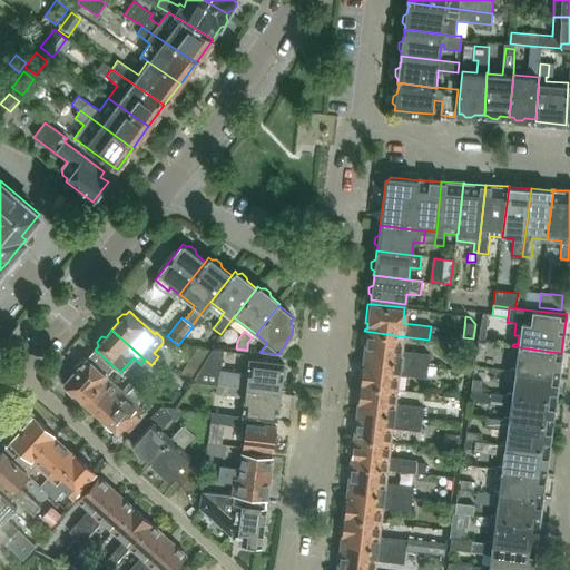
[(364,355),(362,355),(361,359),(425,365),(428,354),(400,350),(401,336),(364,331),(362,350),(364,350),(364,355)]
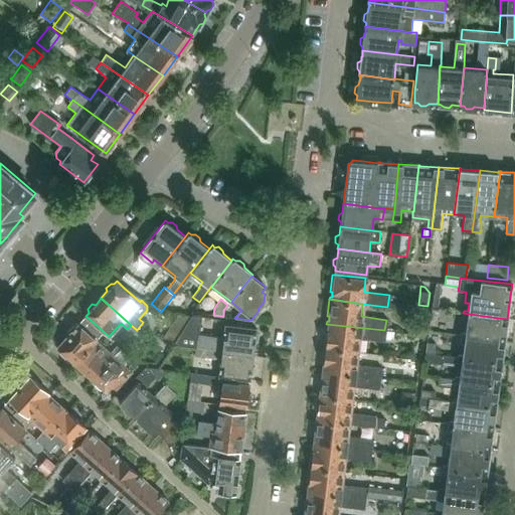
[(461,333),(461,335),(495,340),(504,341),(507,319),(498,318),(463,313),(462,321),(467,322),(465,333),(461,333)]
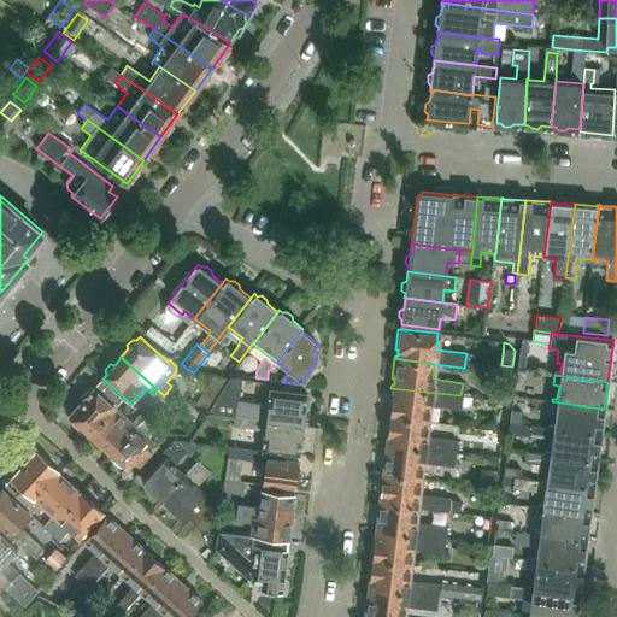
[(213,376),(195,405),(207,413),(229,378),(213,376)]
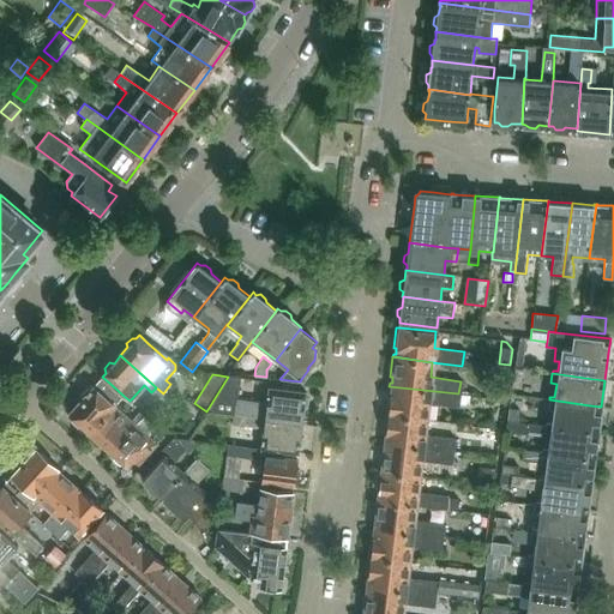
[(83,397),(68,413),(72,416),(72,421),(77,425),(80,423),(89,432),(90,433),(124,396),(102,377),(94,386),(90,383),(80,395),(83,397)]
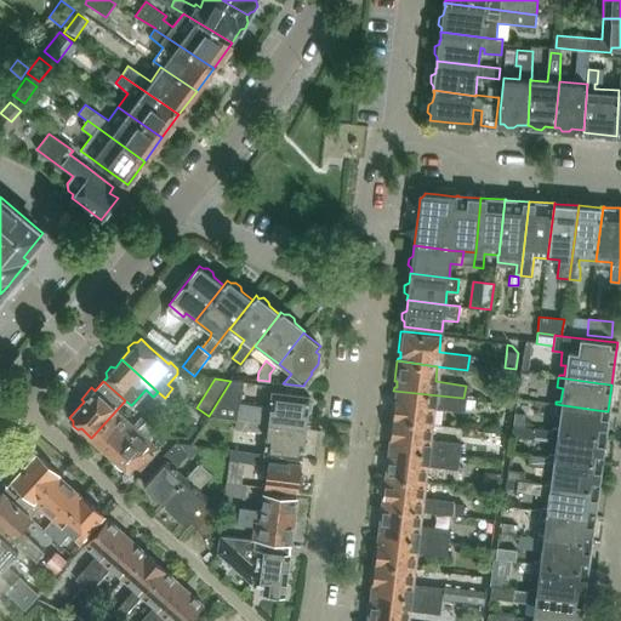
[(237,420),(240,404),(244,383),(231,381),(209,416),(237,420)]
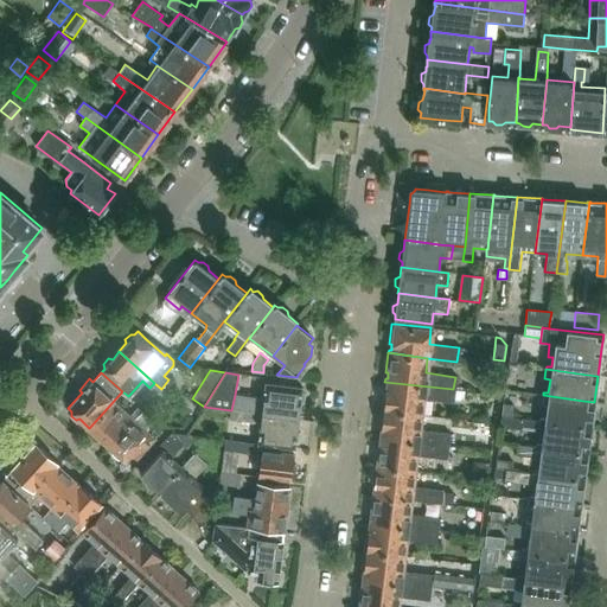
[(263,382),(262,398),(235,395),(231,410),(299,417),(300,404),(304,402),(305,394),(301,391),(302,388),(291,385),(263,382)]
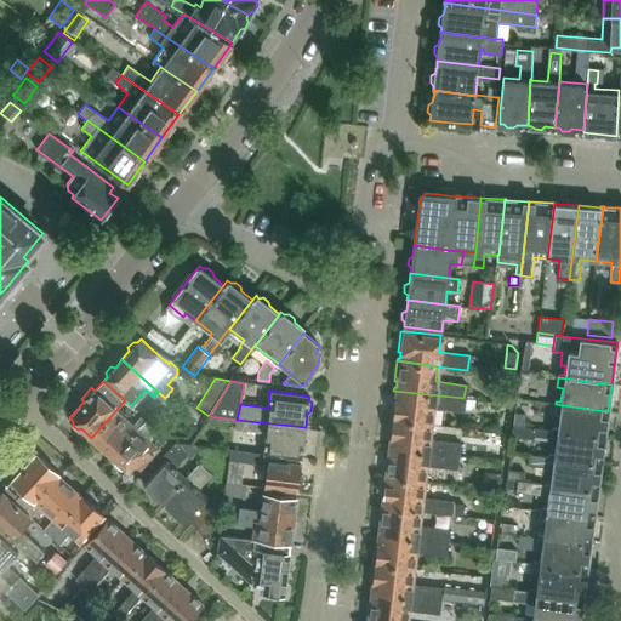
[(463,398),(393,391),(393,393),(396,393),(396,399),(392,399),(389,419),(429,423),(432,408),(462,411),(463,398)]
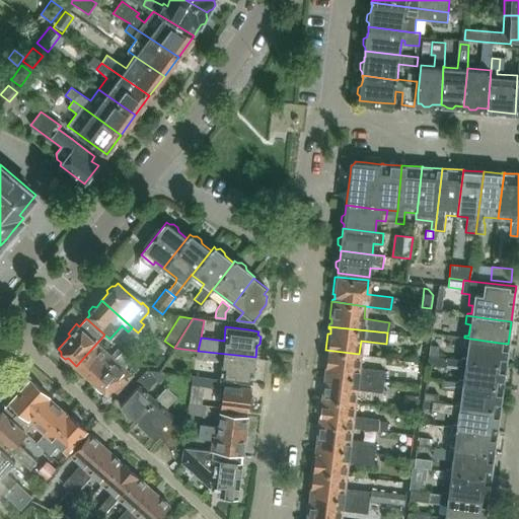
[(139,345),(144,340),(137,332),(138,332),(132,327),(128,331),(129,336),(139,345)]
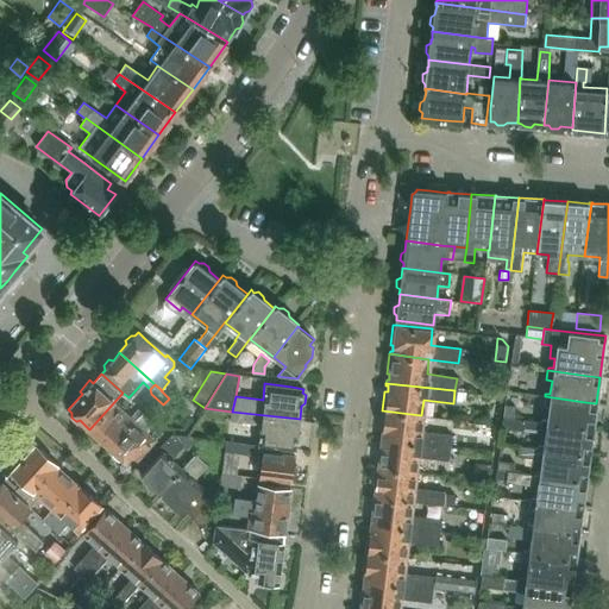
[(117,405),(127,399),(129,397),(123,393),(89,429),(93,432),(92,435),(98,441),(101,440),(110,447),(135,420),(142,412),(137,408),(130,415),(117,405)]
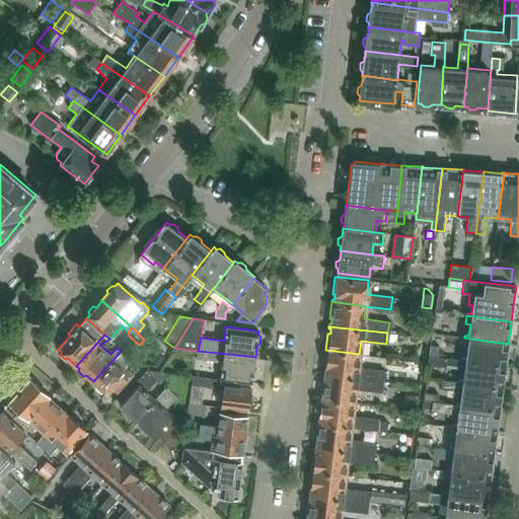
[(461,358),(461,360),(496,365),(505,366),(508,344),(499,343),(464,338),(462,346),(467,347),(465,358),(461,358)]
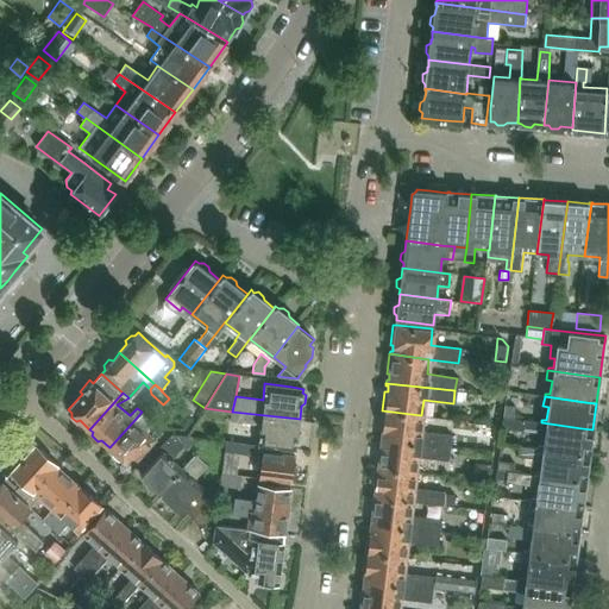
[(504,405),(503,418),(514,419),(515,406),(504,405)]
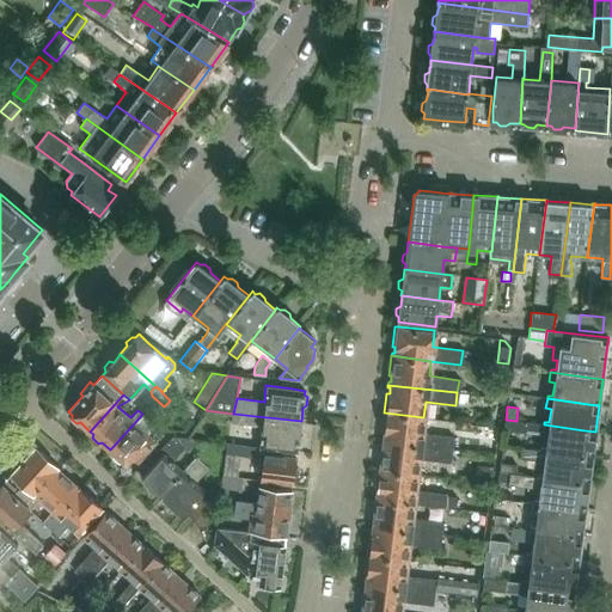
[(381,438),(381,441),(450,450),(452,436),(422,433),(423,417),(384,412),(381,432),(385,432),(384,438),(381,438)]
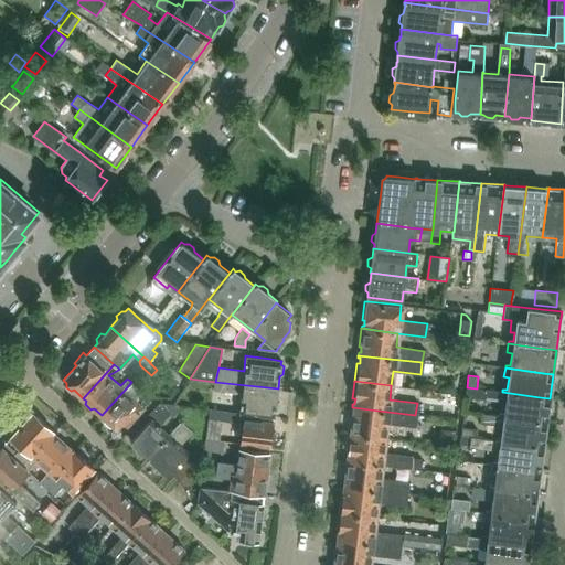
[(241,394),(238,412),(238,413),(244,413),(244,414),(263,416),(274,417),(275,413),(278,412),(279,404),(276,402),(278,388),(215,382),(214,391),(235,394),(235,393),(241,394)]
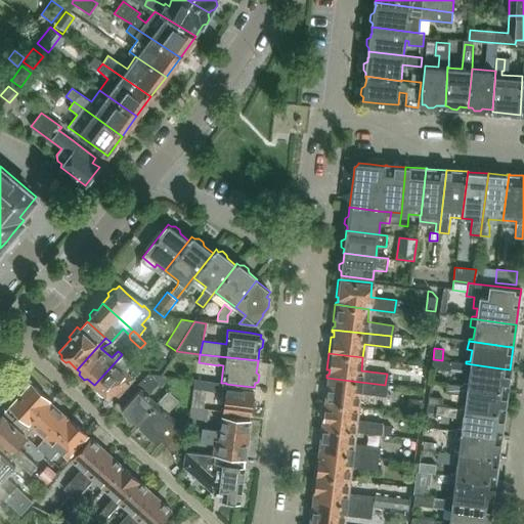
[(433,359),(432,368),(451,370),(453,362),(442,360),(433,359)]
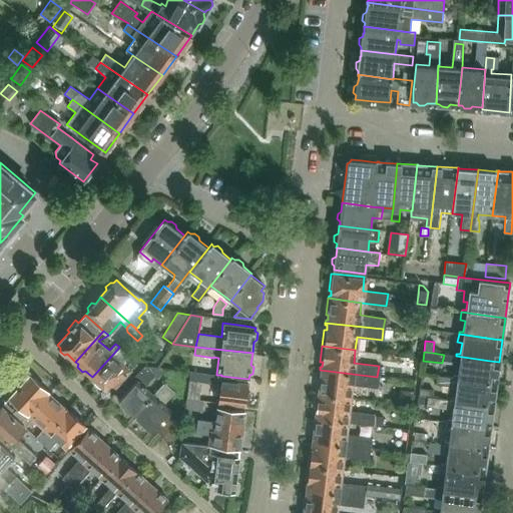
[(115,388),(137,363),(133,359),(126,366),(113,354),(92,377),(95,380),(95,383),(99,388),(103,387),(106,390),(110,384),(115,388)]
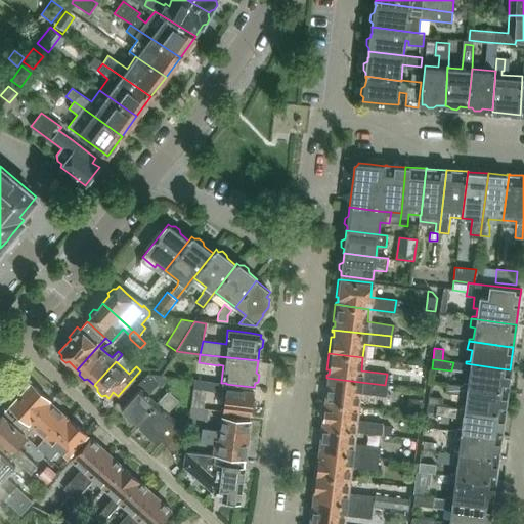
[(500,368),(466,363),(465,373),(469,374),(468,384),(463,384),(463,387),(497,391),(507,392),(510,369),(500,368)]
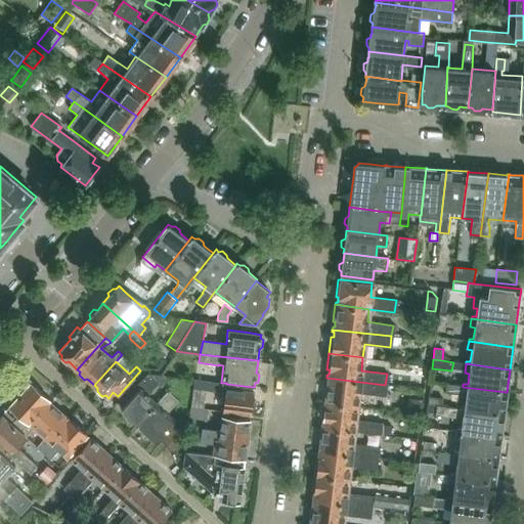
[(146,375),(157,385),(161,388),(171,377),(147,374),(146,375)]
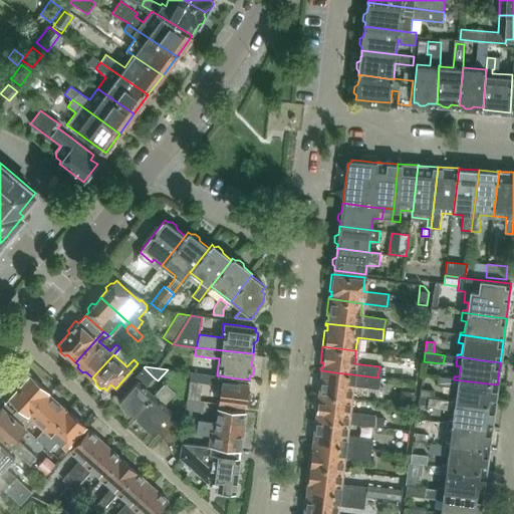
[(144,367),(134,378),(137,381),(125,395),(118,402),(124,408),(124,411),(130,415),(133,415),(135,417),(154,396),(146,388),(154,377),(144,367)]
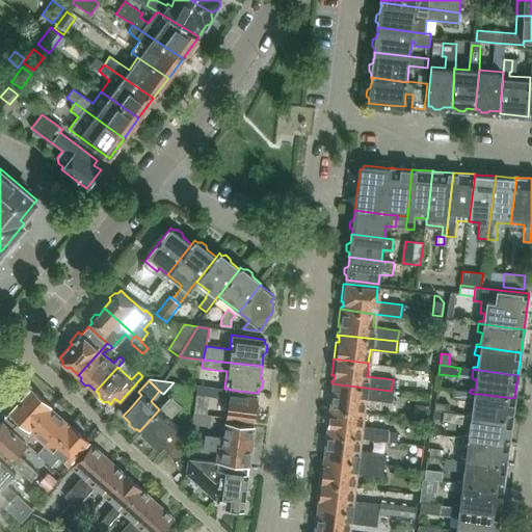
[(391,391),(331,383),(330,387),(333,387),(333,392),(330,391),(328,408),(362,413),(364,398),(390,402),(391,391)]
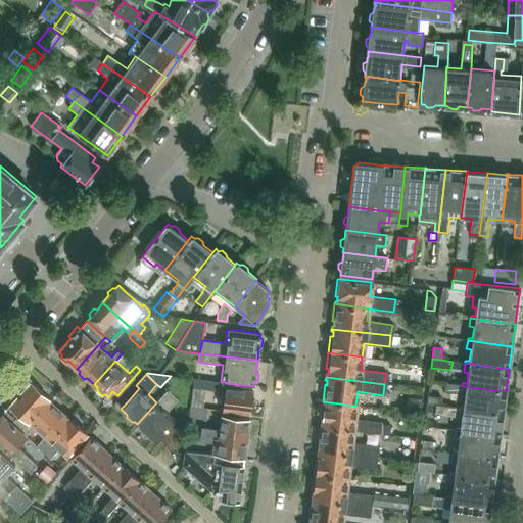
[(192,387),(225,392),(222,411),(250,415),(250,412),(253,412),(255,400),(252,400),(253,390),(243,389),(226,387),(226,383),(226,382),(221,382),(221,381),(193,378),(192,387)]
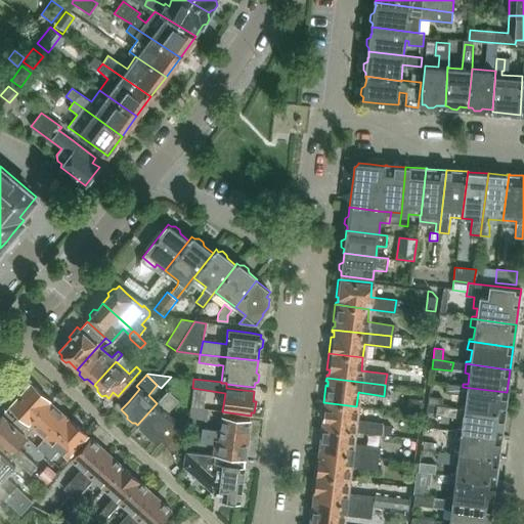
[(5,411),(2,416),(9,422),(20,432),(49,401),(49,400),(31,383),(17,397),(14,396),(10,401),(11,405),(9,406),(24,420),(20,423),(15,419),(14,420),(5,411)]
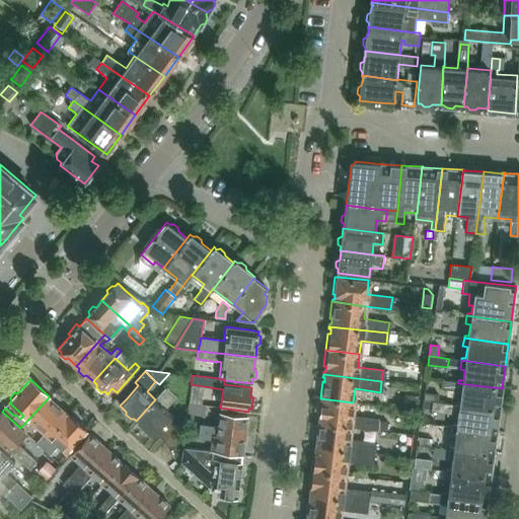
[(458,383),(442,380),(441,389),(461,391),(459,402),(459,405),(490,410),(499,411),(502,388),(493,387),(458,383)]
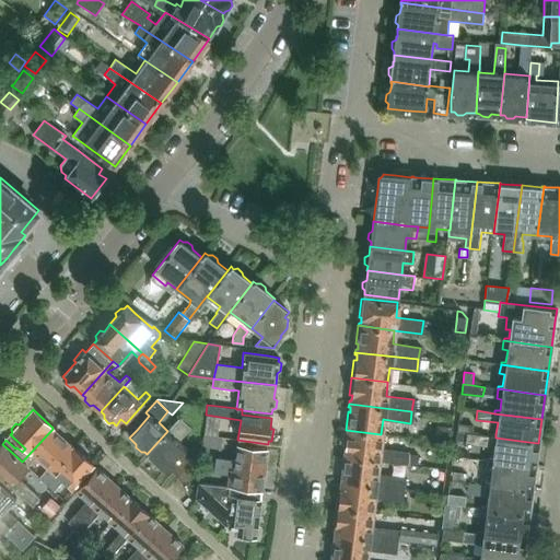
[(178,418),(167,431),(147,454),(155,462),(155,465),(161,469),(164,469),(167,471),(174,464),(187,448),(178,441),(190,428),(178,418)]
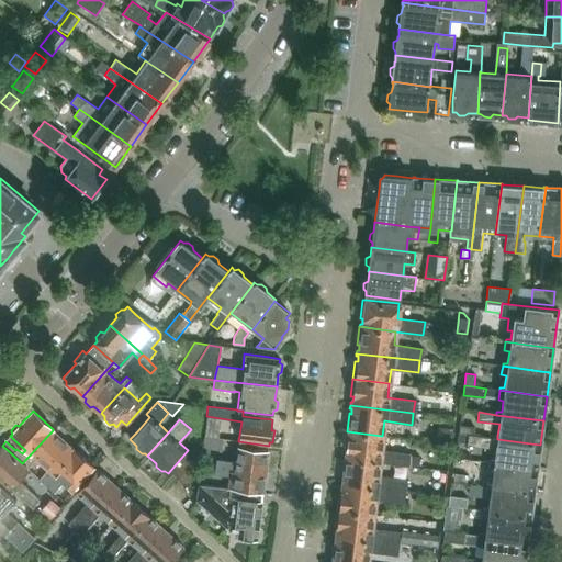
[(437,441),(451,444),(452,430),(438,428),(437,441)]
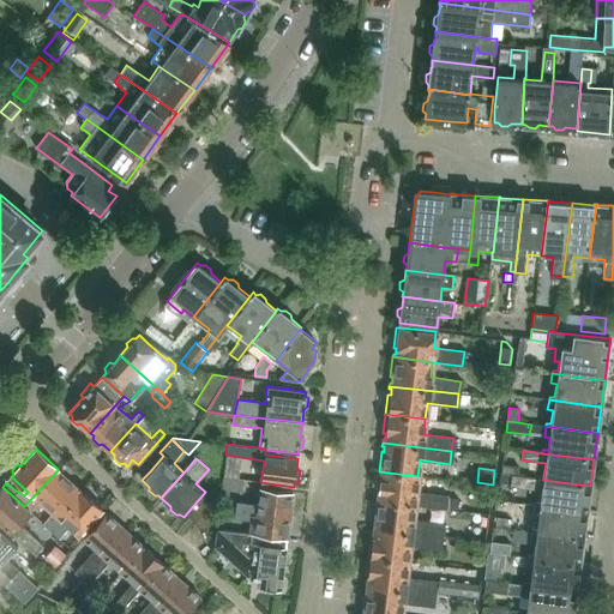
[(29,511),(30,510),(38,501),(50,513),(42,523),(47,527),(80,491),(58,470),(24,506),(29,511)]
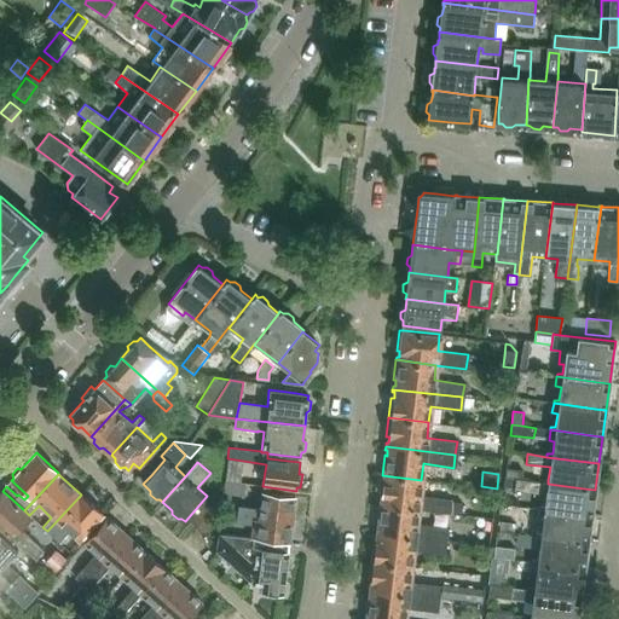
[(379,504),(417,509),(447,513),(450,502),(450,499),(420,496),(421,480),(382,475),(380,495),(382,495),(381,501),(379,501),(379,504)]
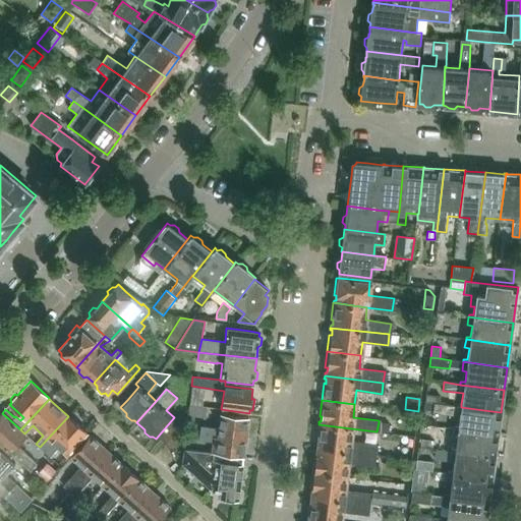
[(425,402),(424,410),(432,411),(433,403),(425,402)]
